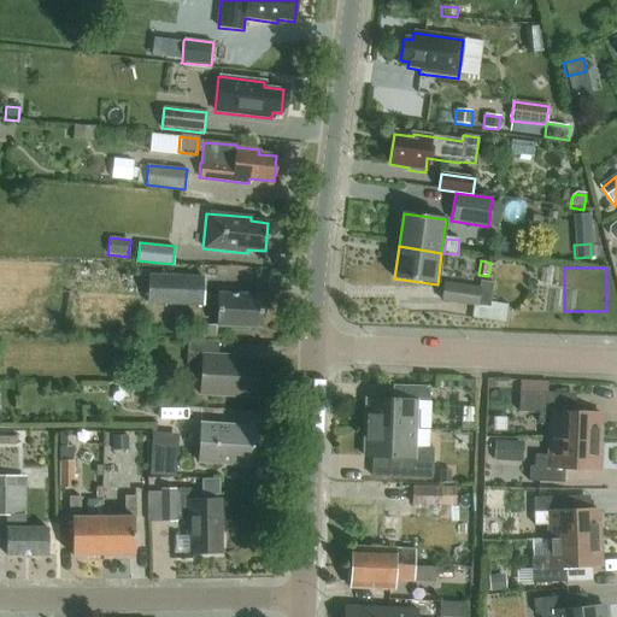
[(168,305),(168,304),(217,306),(216,327),(260,329),(262,297),(217,294),(217,297),(201,295),(203,278),(148,275),(147,305),(168,305)]
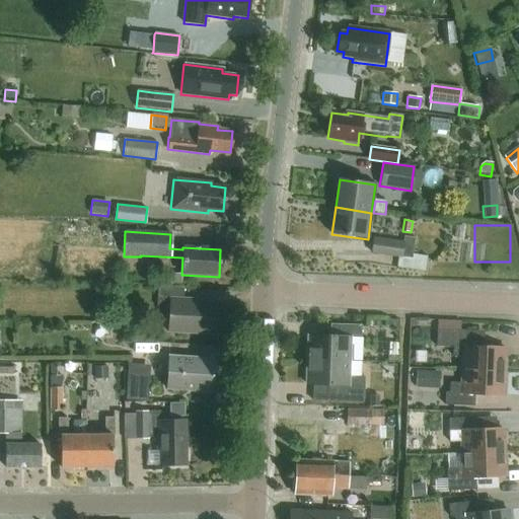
[(414,237),(403,236),(402,240),(372,237),(370,253),(397,256),(396,268),(424,272),(426,255),(412,254),(414,237)]
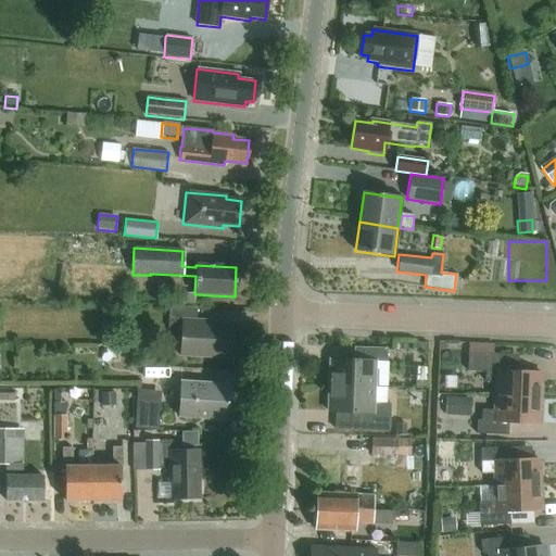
[(167,329),(180,330),(179,357),(231,361),(234,323),(196,320),(197,308),(168,307),(167,329)]
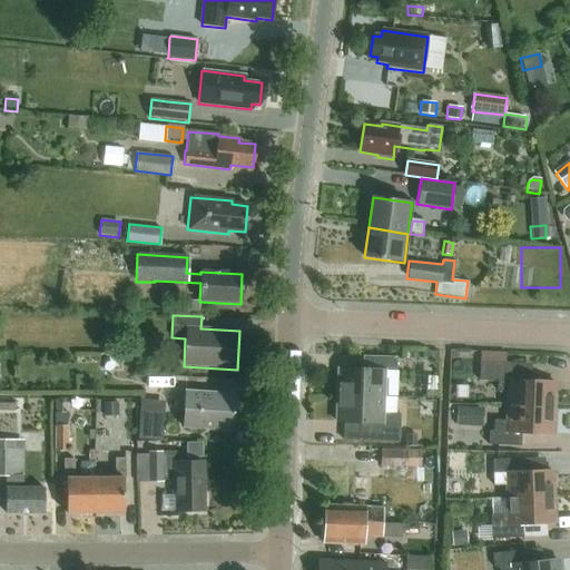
[(553,409),(554,383),(523,382),(524,364),(505,363),(505,354),(480,353),(479,381),(498,382),(497,392),(508,392),(508,408),(553,409)]
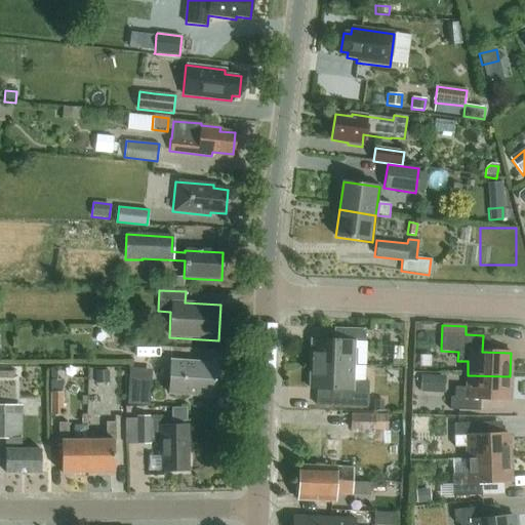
[(312,339),(311,364),(334,365),(353,366),(354,341),(365,342),(365,329),(334,328),(333,340),(312,339)]
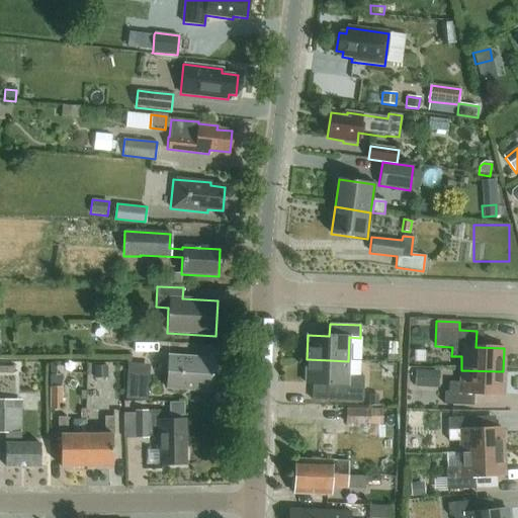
[(349,337),(348,361),(360,362),(361,338),(360,338),(349,337)]
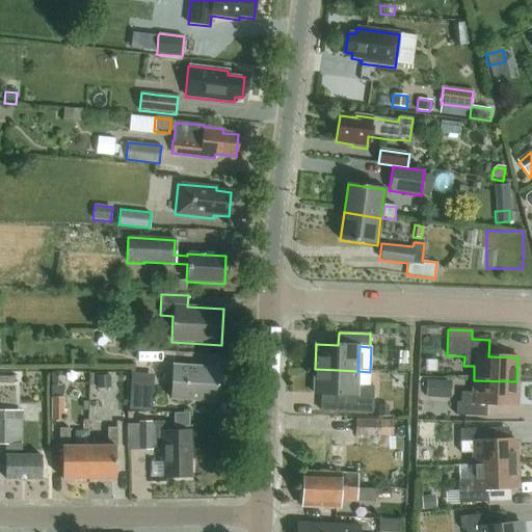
[(216,402),(218,369),(173,366),(170,399),(216,402)]
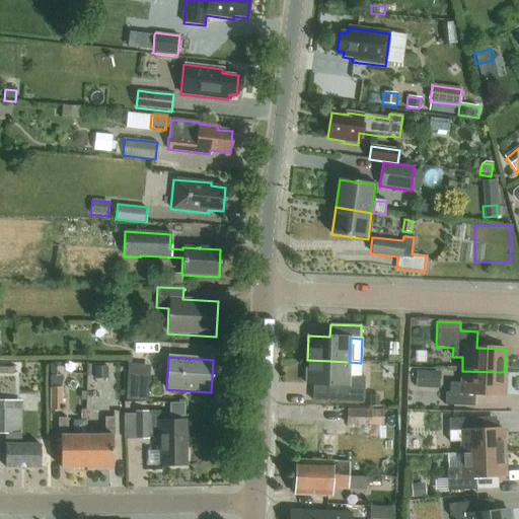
[(307,360),(306,385),(327,385),(326,401),(363,403),(364,377),(361,377),(348,377),(349,362),(330,361),(307,360)]
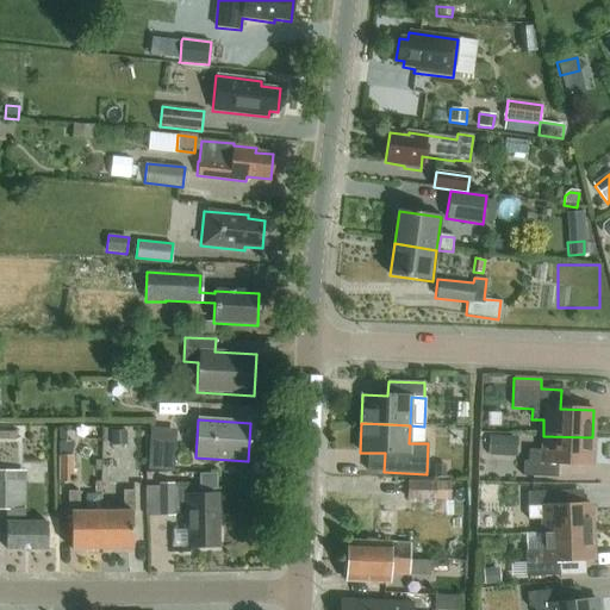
[(410,425),(409,443),(424,443),(424,427),(410,425)]
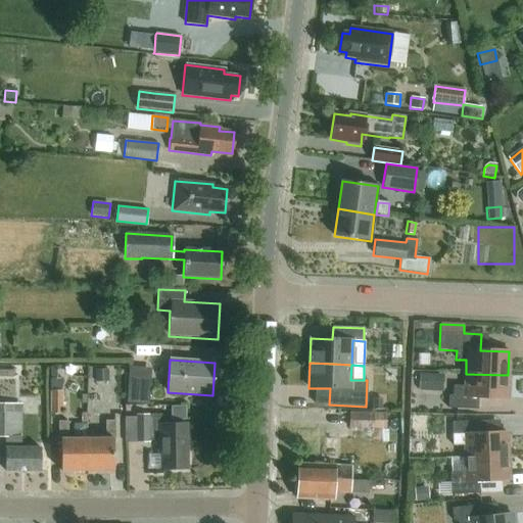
[(108,370),(95,370),(96,382),(108,382),(108,370)]
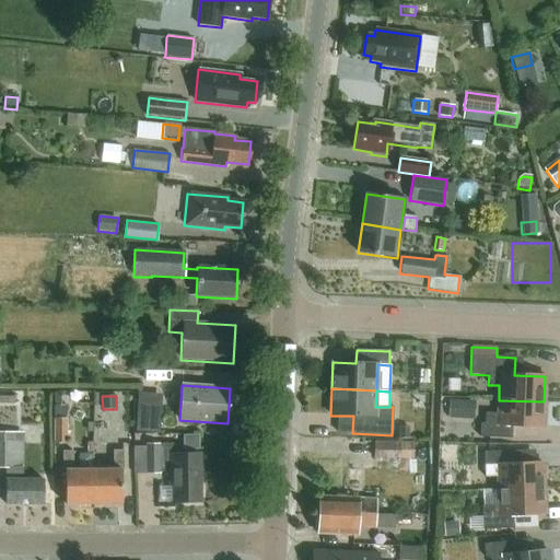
[(137,398),(136,432),(160,433),(161,430),(162,398),(147,397),(147,399),(139,398),(137,398)]
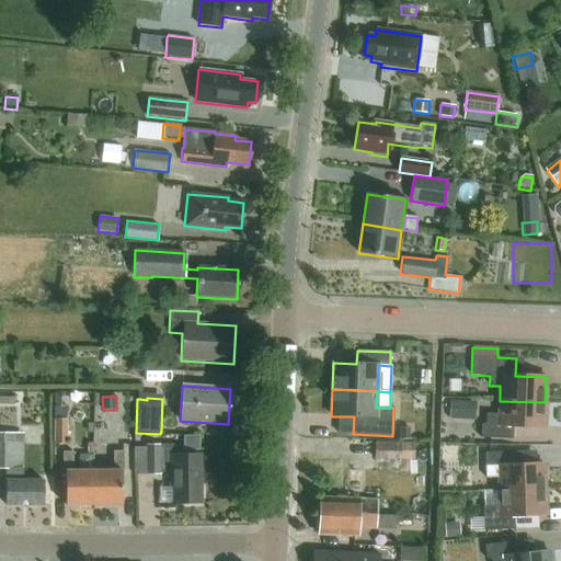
[(467,419),(467,401),(449,400),(449,419),(467,419)]
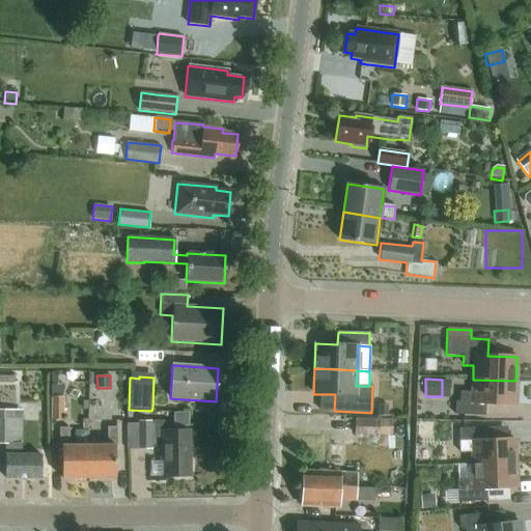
[(514,404),(515,381),(473,380),(472,392),(459,392),(459,402),(455,402),(454,415),(484,416),(485,403),(514,404)]
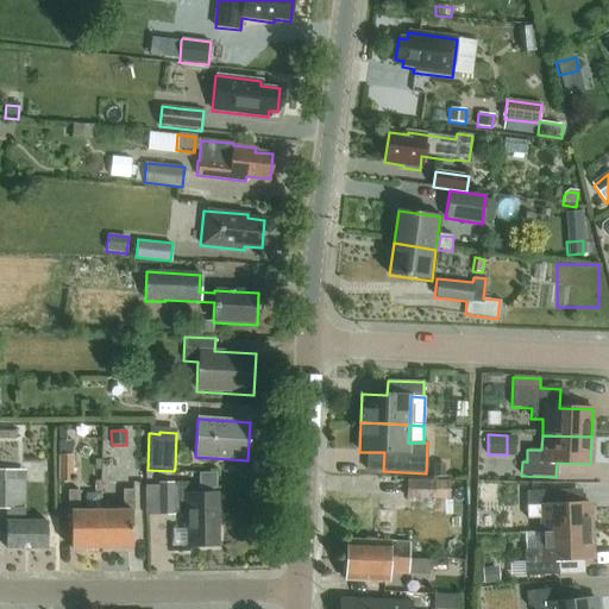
[(60,479),(74,481),(74,454),(60,454),(60,479)]
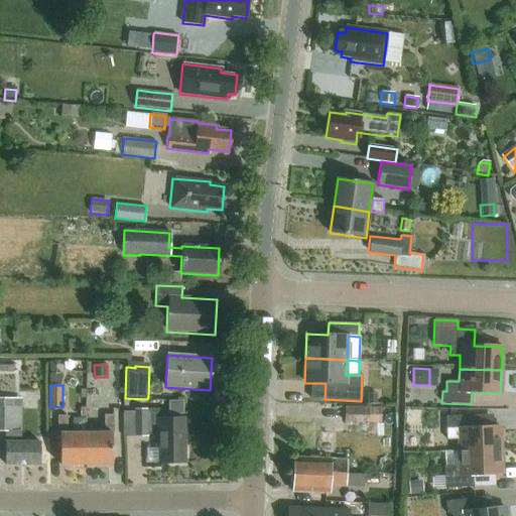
[(368,393),(368,404),(377,404),(377,393),(368,393)]
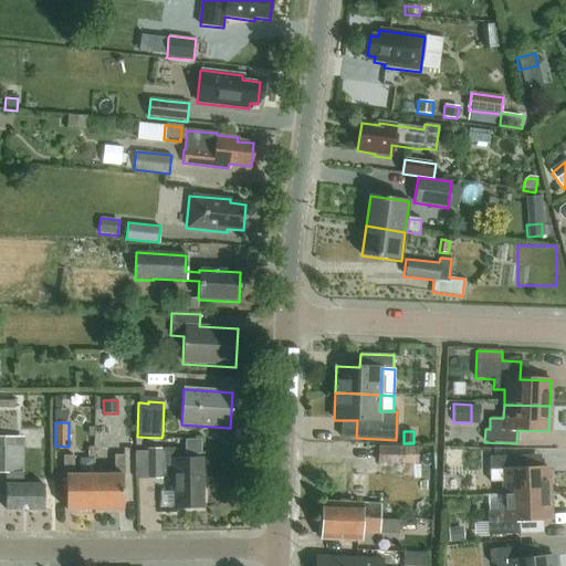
[(6,510),(43,510),(43,485),(22,485),(23,439),(0,439),(0,473),(8,473),(8,485),(6,485),(6,510)]
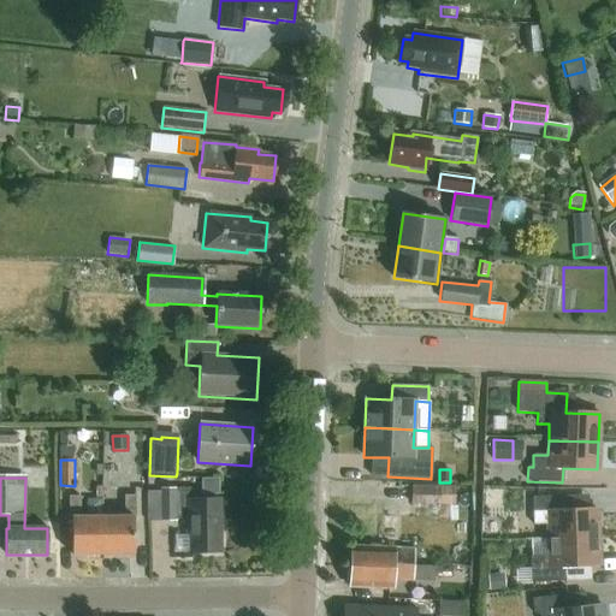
[(201,479),(201,495),(218,495),(218,479),(201,479)]
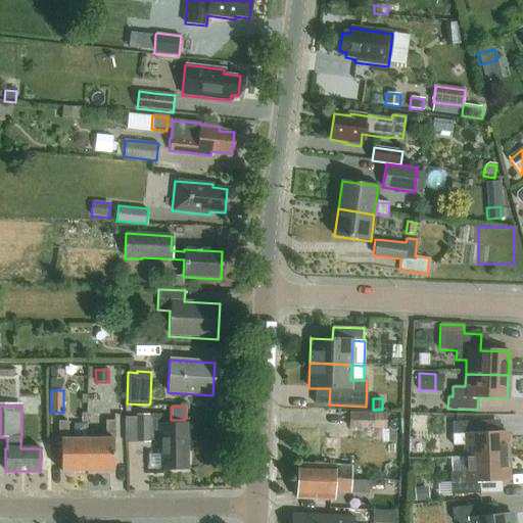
[(348,412),(348,428),(365,428),(385,429),(386,413),(348,412)]
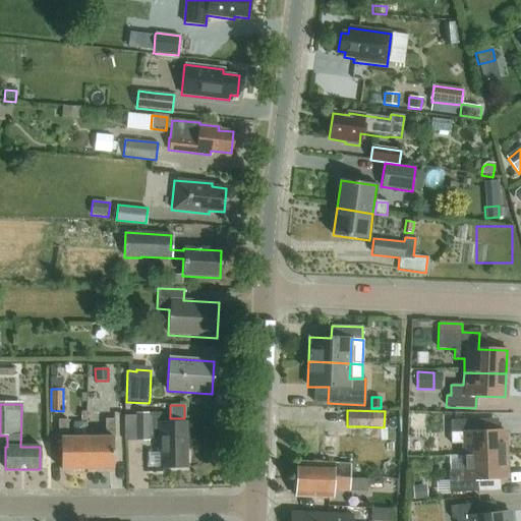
[(136,414),(136,442),(148,442),(148,439),(160,439),(160,453),(160,468),(186,468),(186,430),(186,421),(160,422),(160,413),(148,413),(148,414),(136,414)]
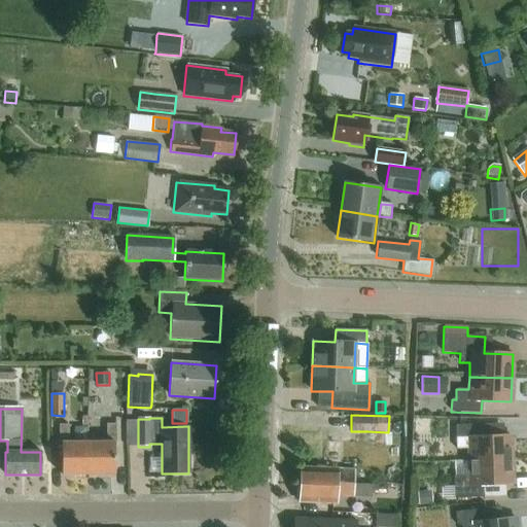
[(105,443),(86,443),(86,475),(114,475),(114,443),(115,443),(115,424),(105,424),(105,443)]
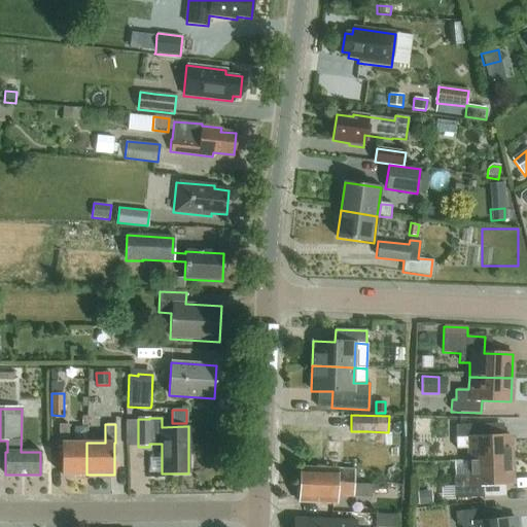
[(512,460),(511,435),(482,437),(481,424),(455,426),(456,438),(468,438),(469,461),(512,460)]
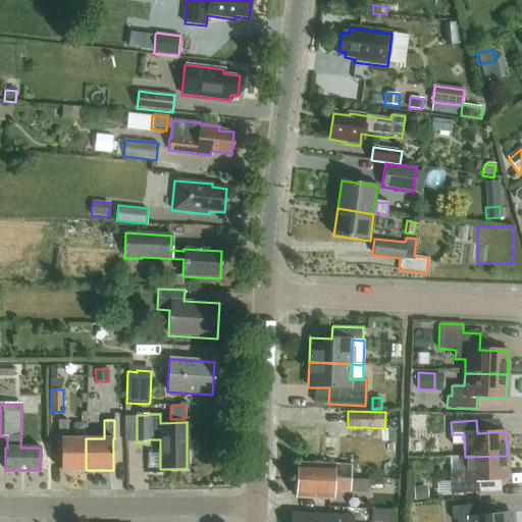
[(67,421),(57,421),(57,438),(60,438),(60,470),(86,470),(86,438),(67,438),(67,421)]
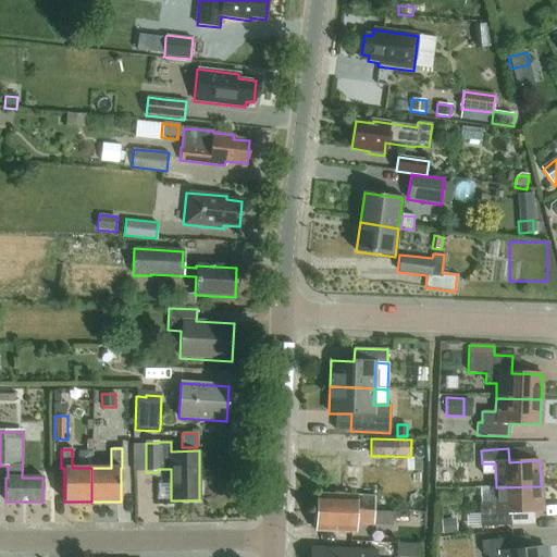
[(541,486),(496,487),(496,503),(479,504),(480,527),(511,525),(511,512),(542,511),(541,486)]
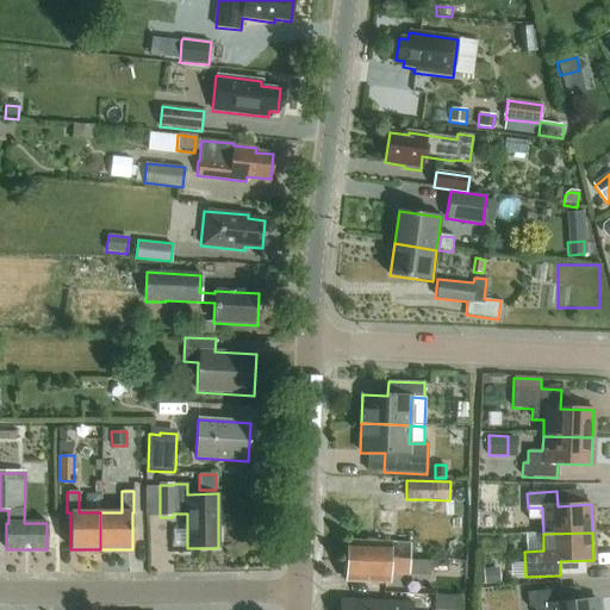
[(410,559),(410,545),(391,543),(348,542),(347,561),(368,562),(369,566),(385,567),(386,562),(390,562),(390,558),(410,559)]
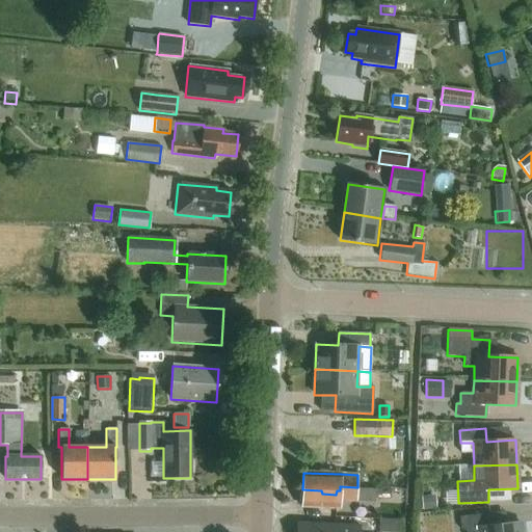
[(357,488),(357,487),(340,486),(340,490),(337,490),(336,495),(322,494),(321,490),(302,489),(301,507),(339,509),(339,501),(372,502),(373,488),(357,488)]
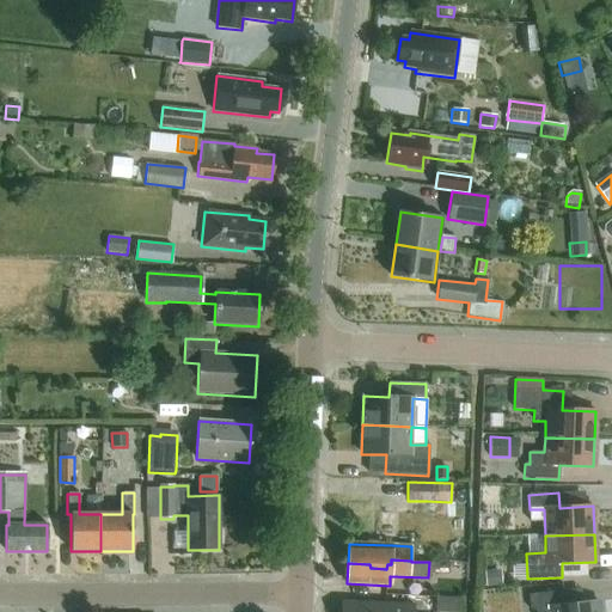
[(497,570),(484,571),(485,587),(499,586),(497,570)]
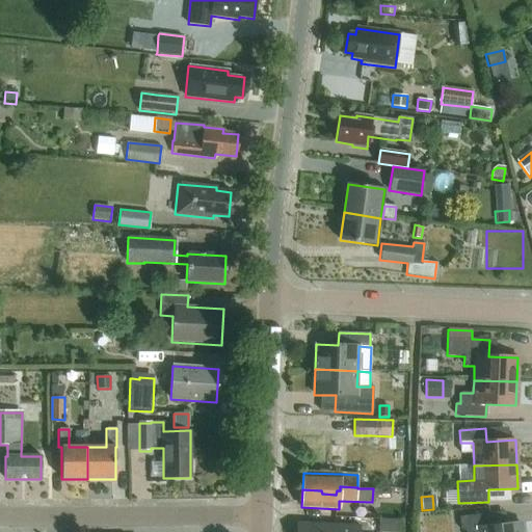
[(489,513),(459,517),(460,530),(464,530),(464,531),(521,531),(520,523),(490,526),(489,513)]
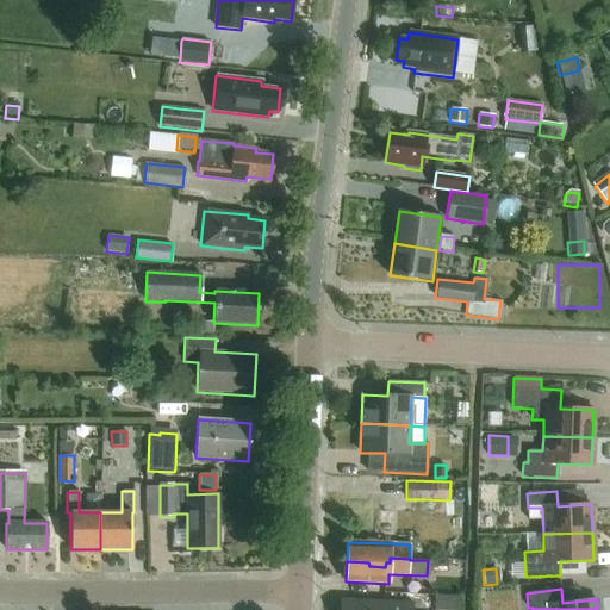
[(460,609),(461,597),(435,597),(434,609),(460,609)]
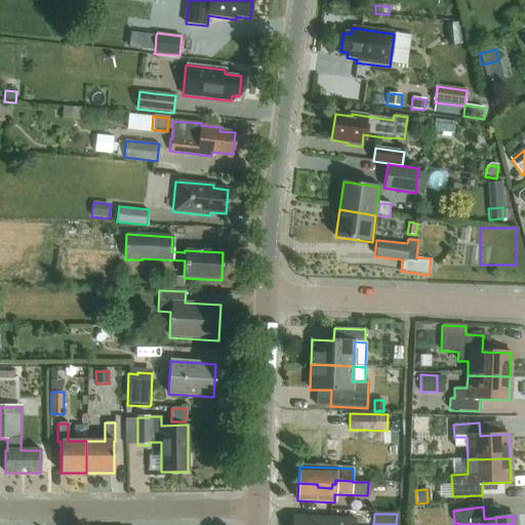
[(355,524),(356,519),(293,516),(292,524),(355,524)]
